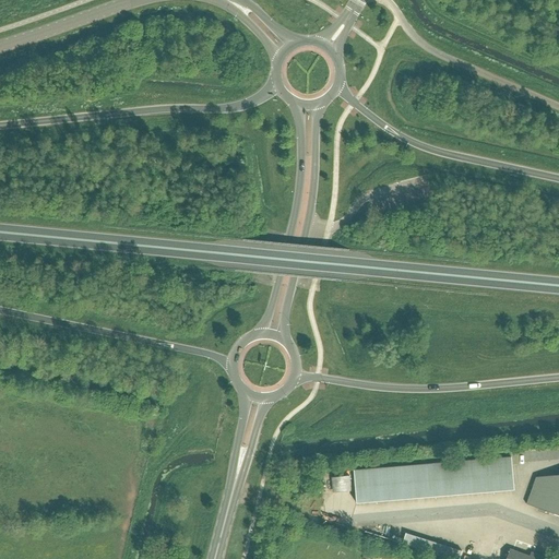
[(514,490),(511,458),(354,471),(357,503),(514,490)]
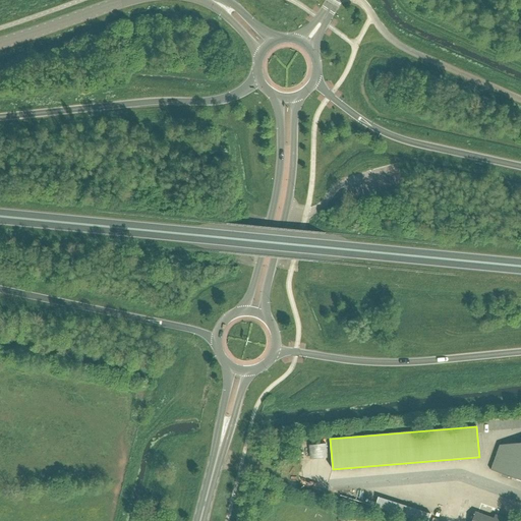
[(520,481),(520,480),(520,443),(499,445),(490,470),(520,481)]
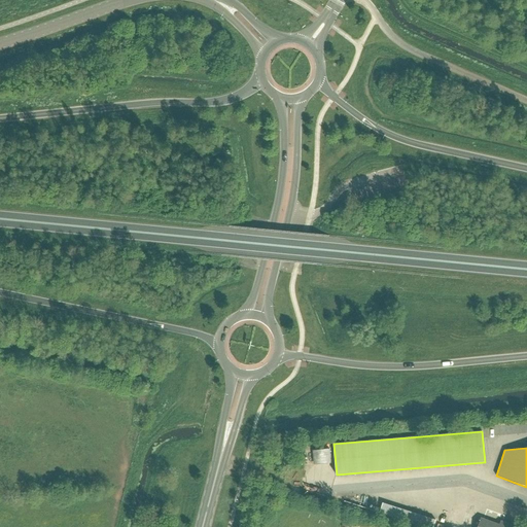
[(331,463),(329,449),(313,450),(314,464),(331,463)]
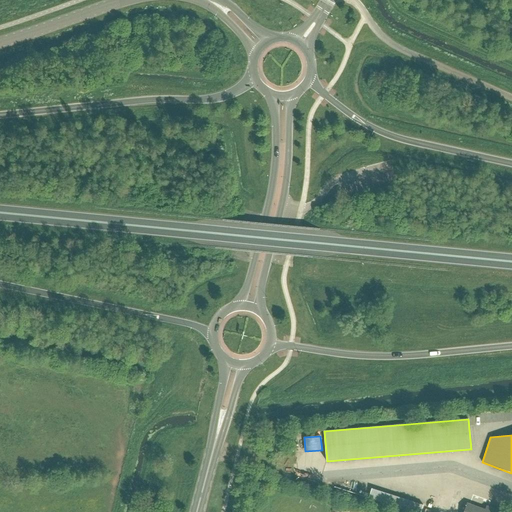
[(420,511),(423,504),(372,488),(368,498),(411,511),(420,511)]
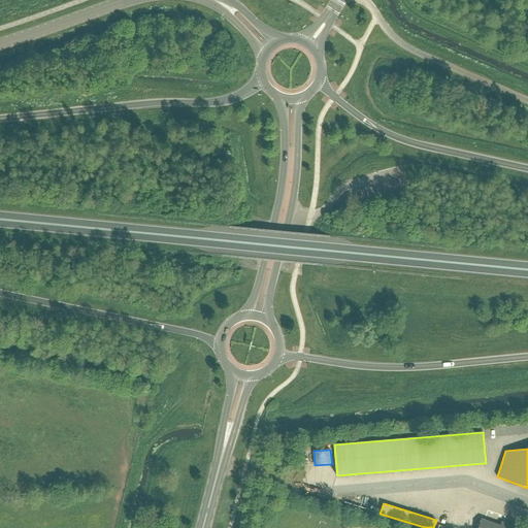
[(501,526),(482,519),(477,527),(513,527),(514,526),(503,523),(501,526)]
